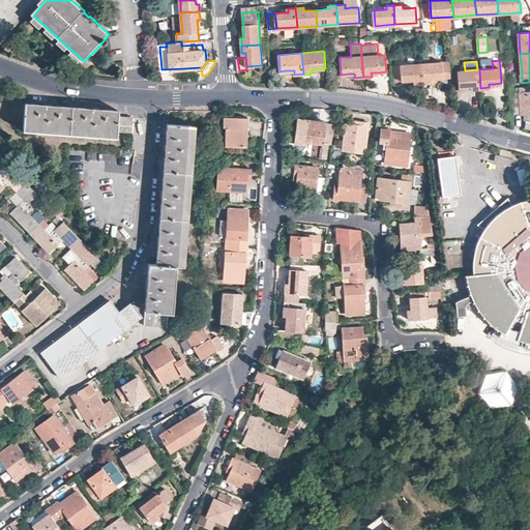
[(450,62),(422,64),(423,83),(432,83),(431,79),(439,79),(451,78),(450,62)]
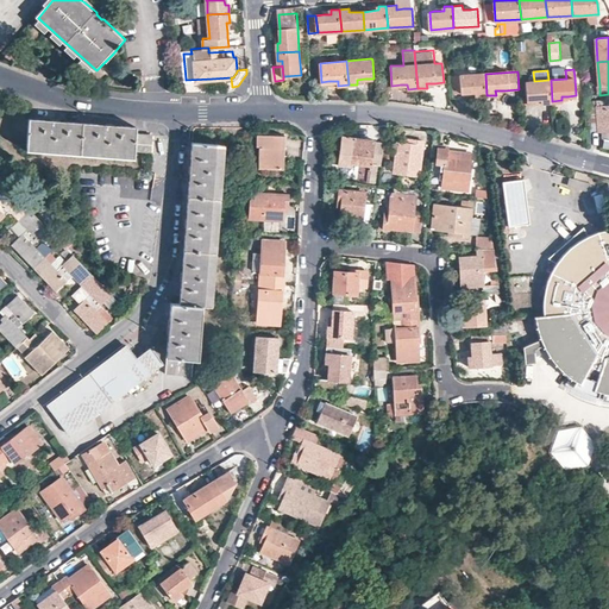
[(487,95),(485,74),(462,75),(463,93),(463,98),(470,96),(478,96),(487,95)]
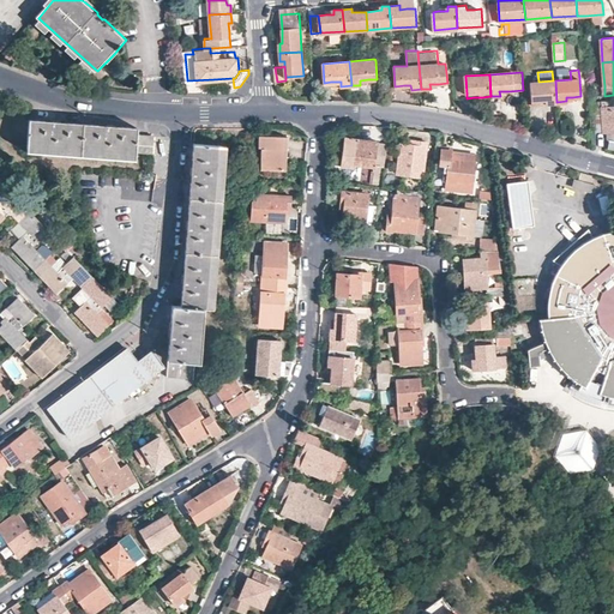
[(467,94),(465,76),(456,76),(457,95),(467,94)]
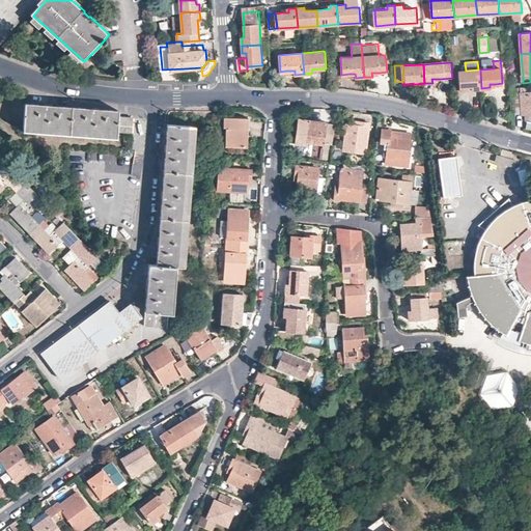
[(473,88),(481,88),(480,70),(478,70),(466,71),(459,71),(460,86),(473,85),(473,88)]
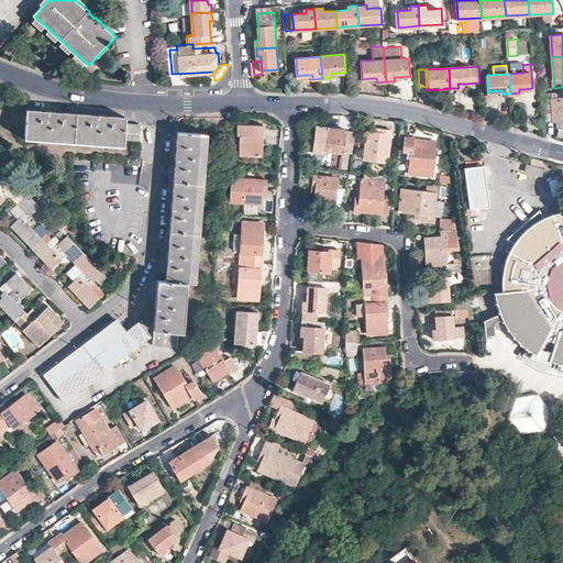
[(562,97),(553,98),(553,99),(552,99),(553,114),(554,120),(554,122),(562,121),(562,97)]
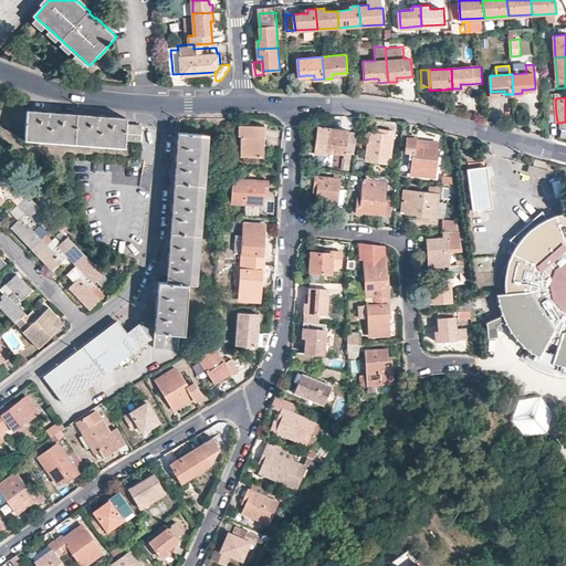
[(556,115),(555,100),(548,100),(544,101),(546,121),(557,121),(556,115)]
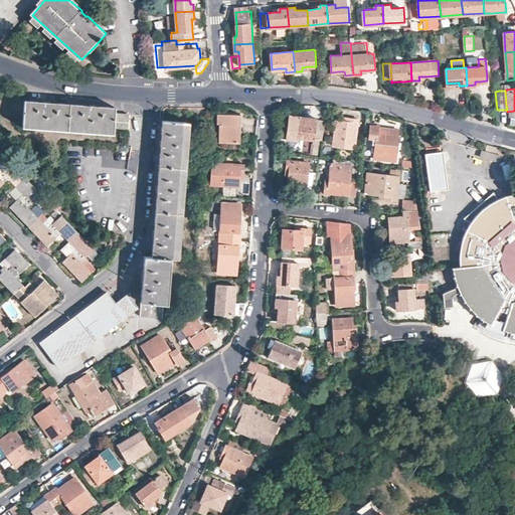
[(128,128),(129,114),(116,113),(116,108),(98,107),(46,102),(25,101),(23,127),(115,134),(115,128),(128,128)]
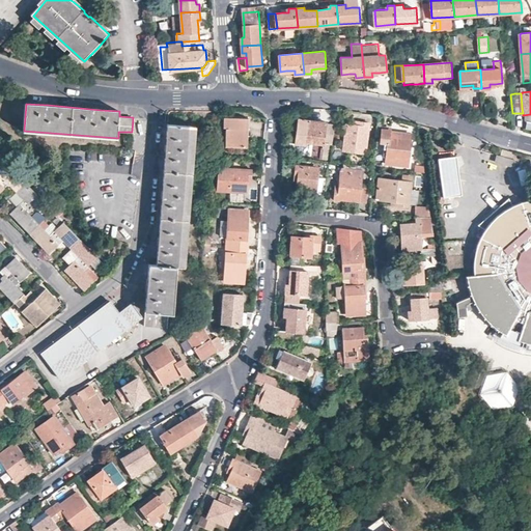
[(327,123),(327,121),(315,120),(300,118),(299,132),(297,143),(306,144),(307,142),(324,144),(324,147),(330,148),(331,143),(325,142),(327,123)]
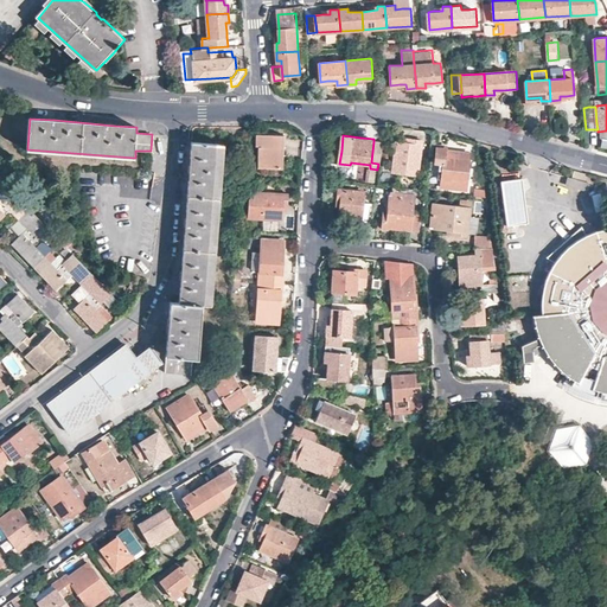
[(259,146),(257,166),(283,167),(285,146),(285,138),(256,138),(256,146),(259,146)]
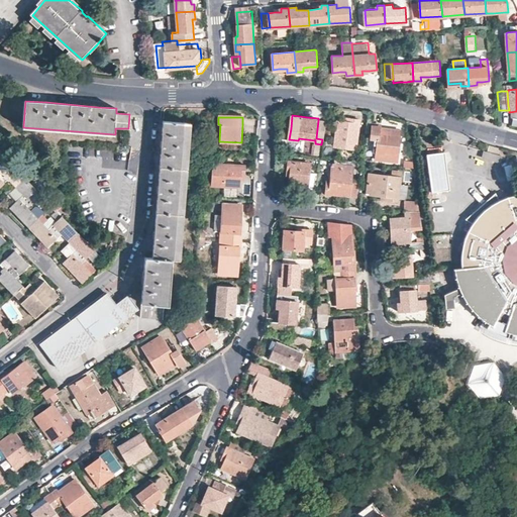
[(356,148),(359,120),(350,118),(349,122),(345,122),(339,121),(336,146),(356,148)]
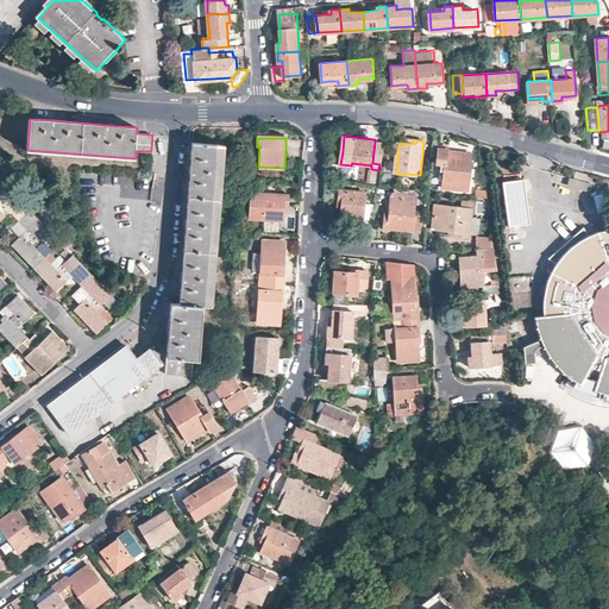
[(383,164),(385,142),(375,142),(372,163),(380,164),(383,164)]
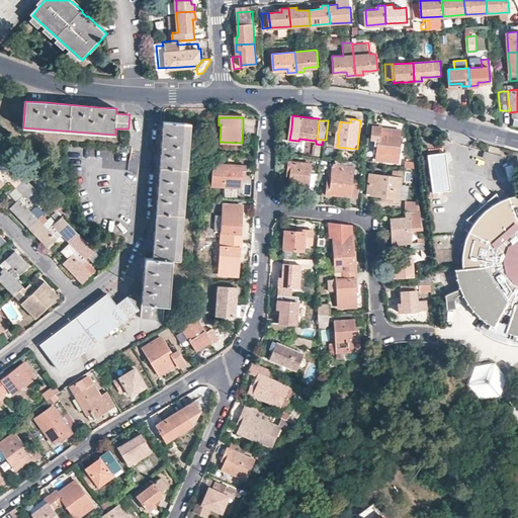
[(180,259),(182,225),(190,123),(164,121),(162,147),(158,194),(156,221),(153,257),(146,257),(141,317),(164,319),(165,305),(168,305),(172,259),(180,259)]
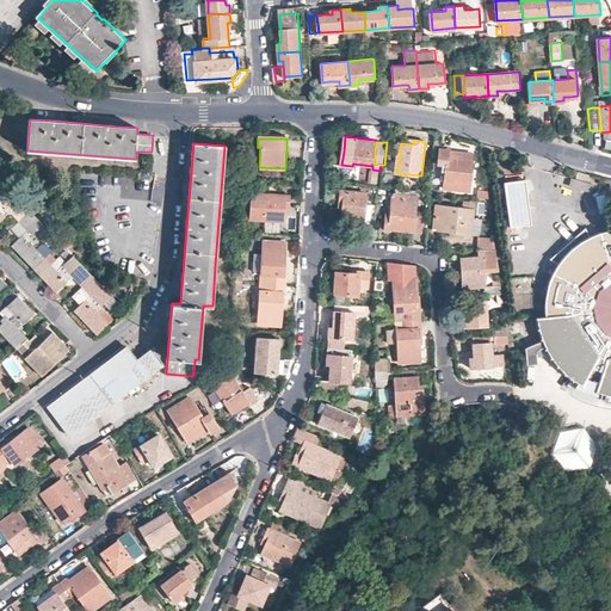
[(469,190),(471,154),(458,153),(450,152),(450,147),(440,146),(437,185),(437,186),(438,186),(469,190)]
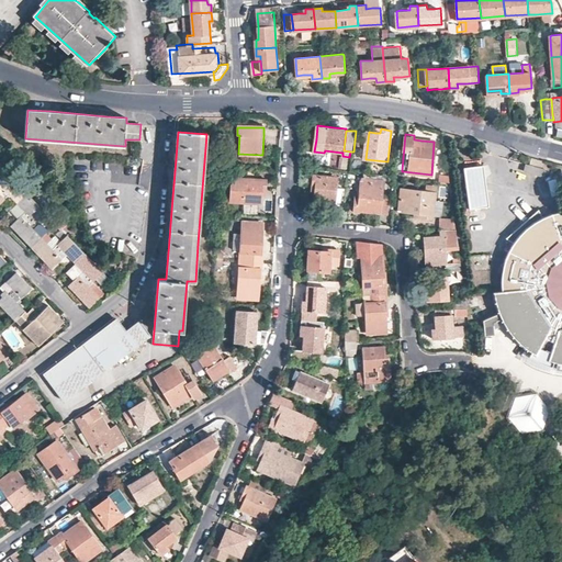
[(543,161),(532,158),(530,165),(541,168),(543,161)]
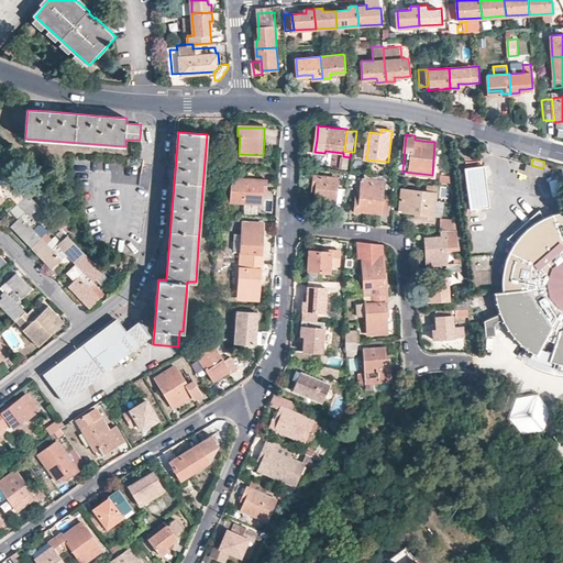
[(489,207),(484,166),(466,168),(471,210),(489,207)]
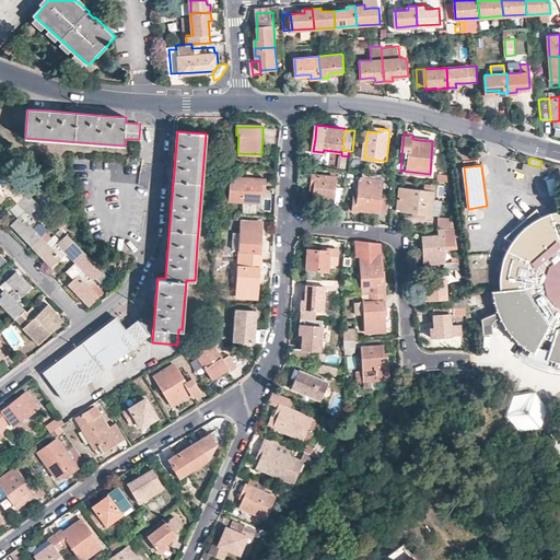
[(383,174),(363,172),(363,176),(360,176),(358,198),(354,198),(353,209),(369,210),(386,212),(388,198),(382,197),(384,179),(382,179),(383,174)]
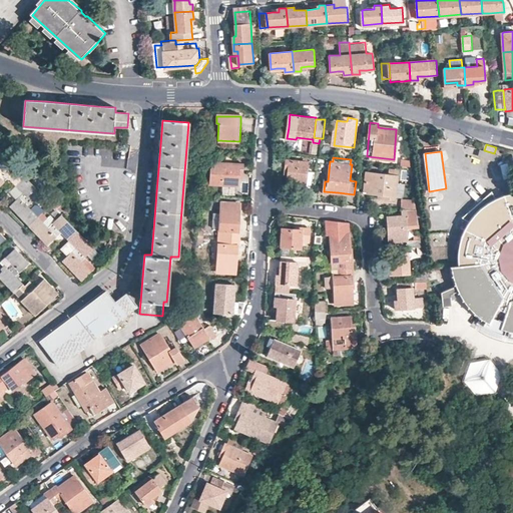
[(309,169),(310,162),(287,158),(286,167),(289,168),(289,175),(287,188),(298,189),(298,185),(302,185),(307,186),(307,184),(309,169)]
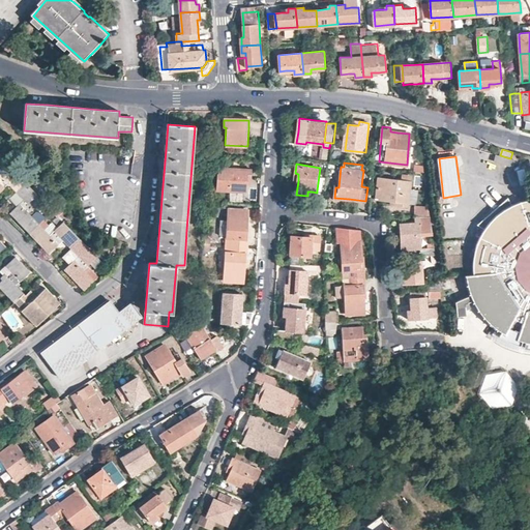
[(414,171),(424,172),(423,165),(415,164),(414,171)]
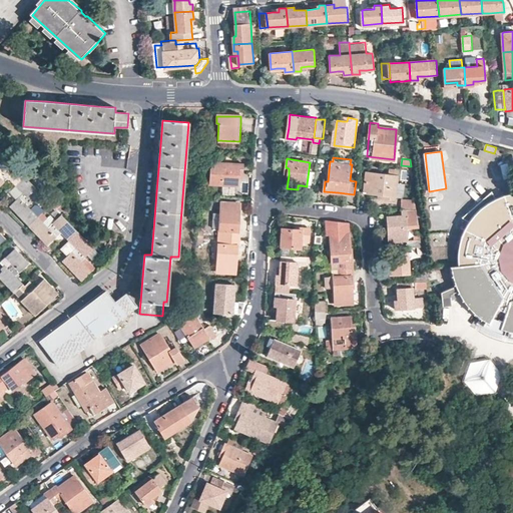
[(0,167),(0,186),(9,178),(16,185),(25,176),(10,159),(0,168),(0,167)]
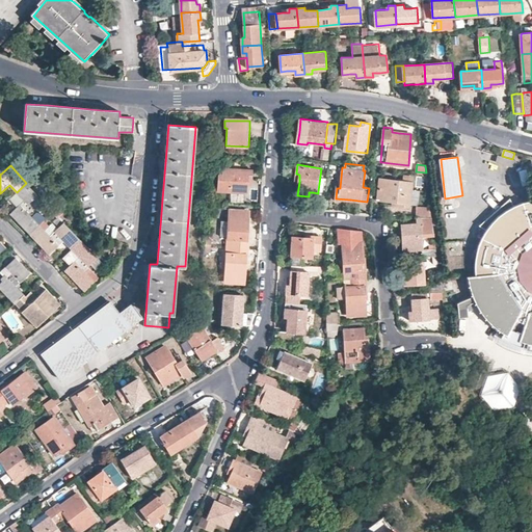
[(247,184),(247,180),(251,181),(253,170),(218,167),(217,190),(247,192),(247,184)]
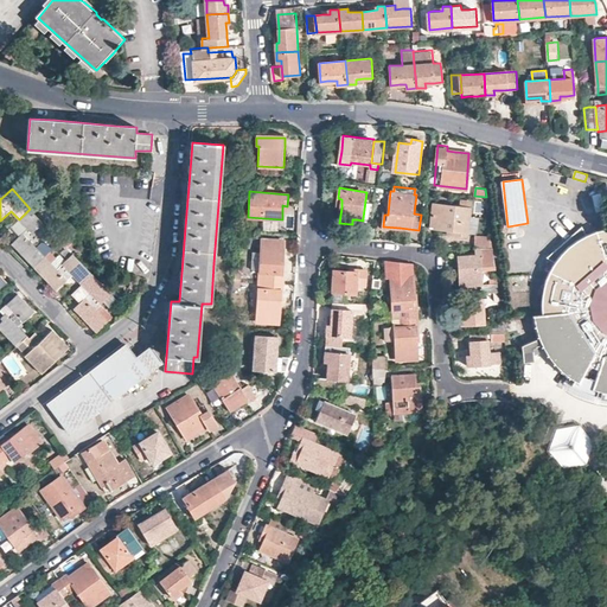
[(56,208),(62,198),(57,193),(50,203),(56,208)]
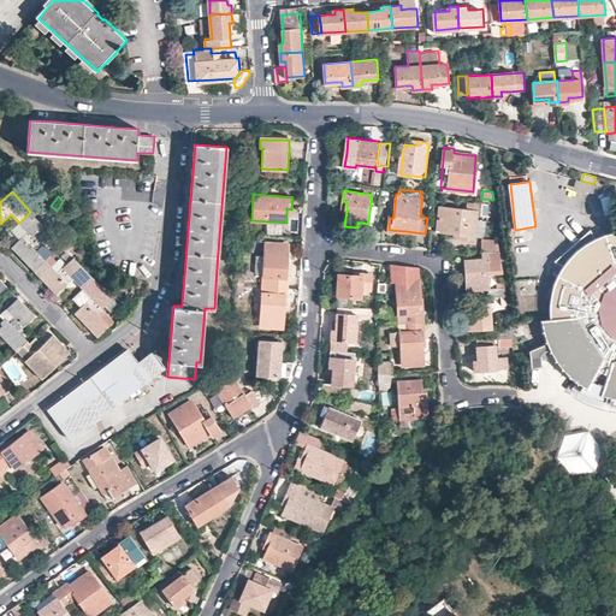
[(474,238),(479,205),(468,203),(467,208),(440,205),(438,230),(449,232),(462,234),(461,237),(474,238)]
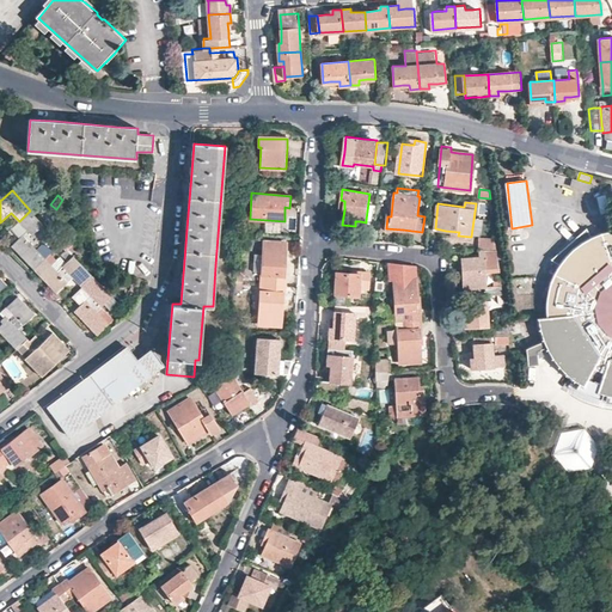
[(80,222),(85,215),(74,208),(69,214),(80,222)]
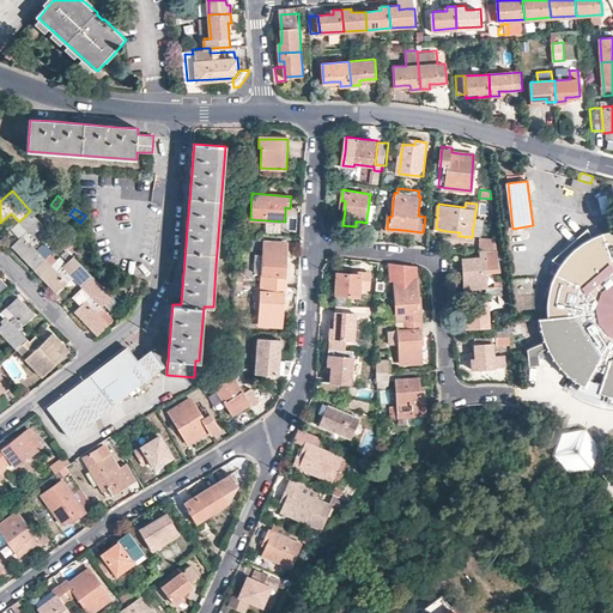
[(50,231),(30,211),(19,222),(28,231),(12,246),(22,255),(35,269),(46,258),(35,247),(50,231)]
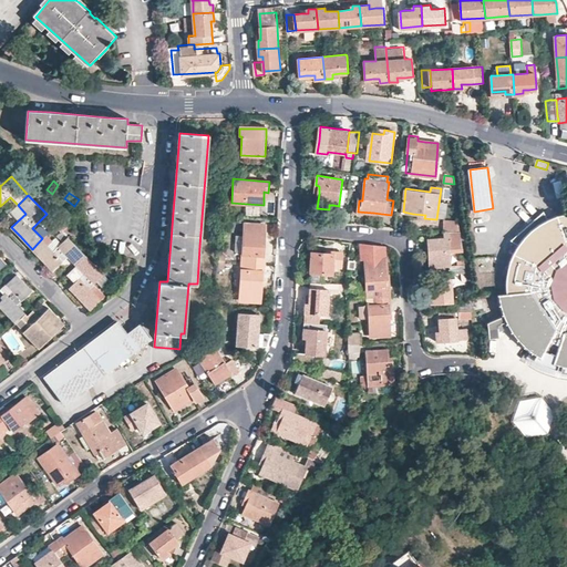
[(566,212),(555,215),(553,216),(547,219),(540,223),(529,232),(526,235),(517,246),(511,259),(511,261),(507,276),(507,290),(498,291),(500,296),(503,311),(505,317),(507,320),(508,322),(515,333),(516,334),(526,346),(538,354),(546,359),(560,363),(566,363),(566,212)]
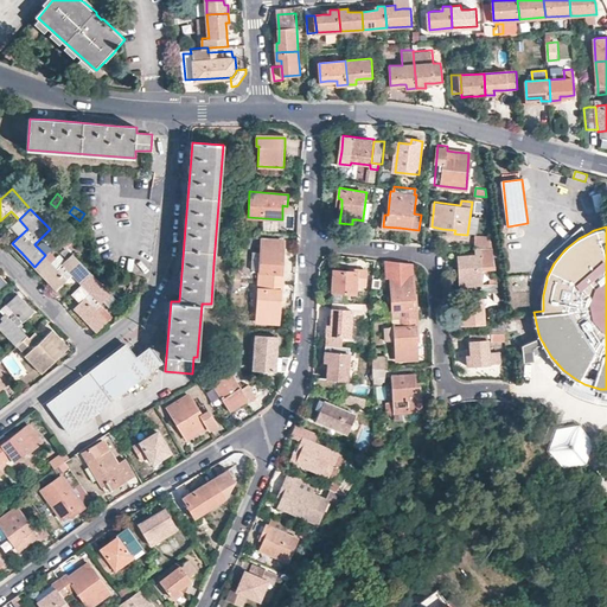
[(586,235),(582,228),(547,259),(554,263),(563,251),(567,248),(579,238),(586,235)]
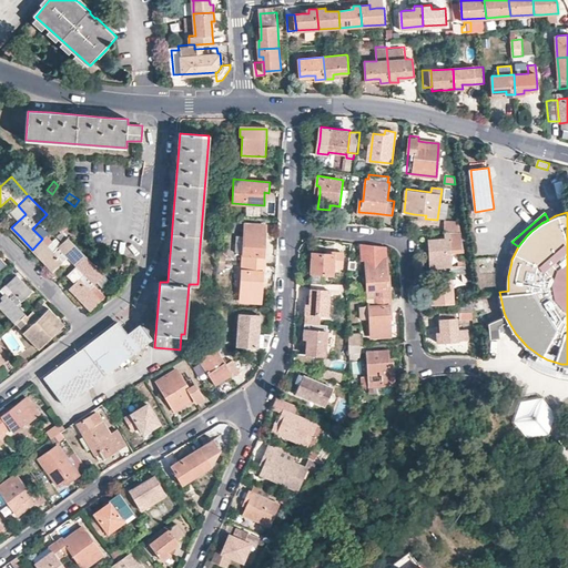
[(445,231),(462,231),(459,221),(445,220),(445,231)]
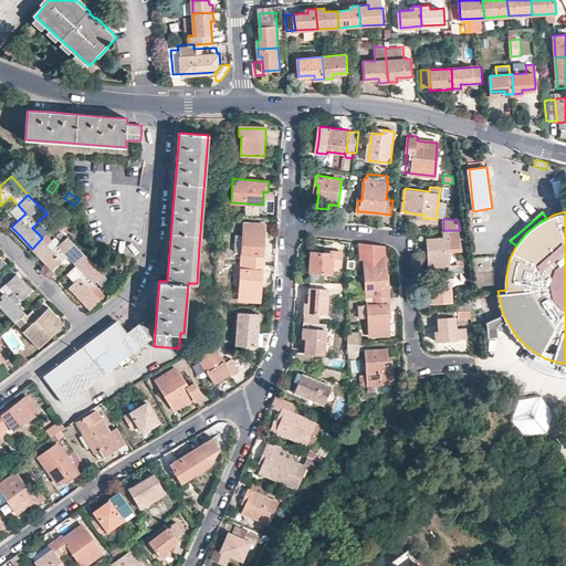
[(243,261),(264,262),(265,243),(263,243),(263,239),(264,224),(245,223),(243,261)]
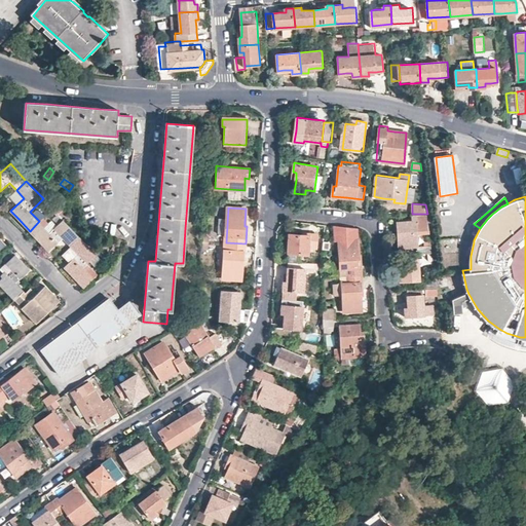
[(418,246),(417,232),(422,232),(429,232),(427,214),(412,214),(412,223),(397,223),(398,235),(398,247),(418,246)]
